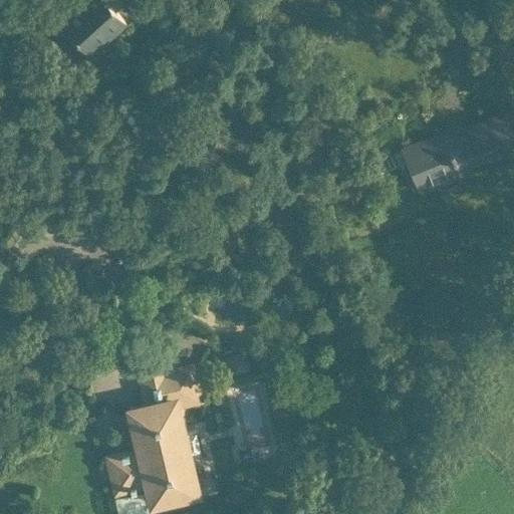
[(91,59),(134,26),(112,0),(96,0),(64,25),(91,59)]
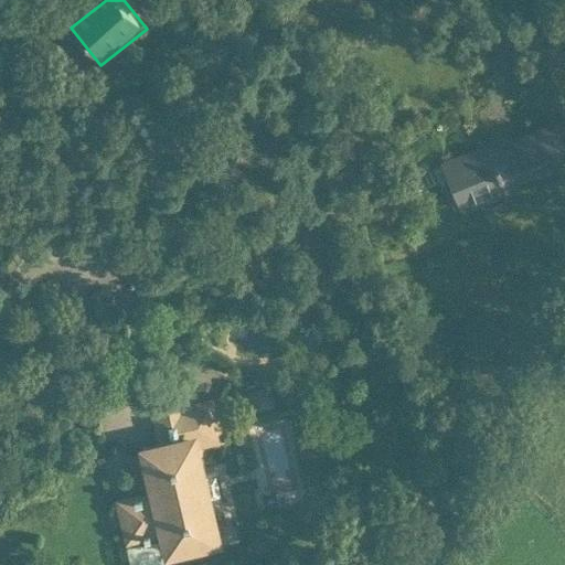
[(469,214),(514,196),(512,192),(564,170),(564,163),(552,131),(493,155),(490,146),(448,162),(469,214)]
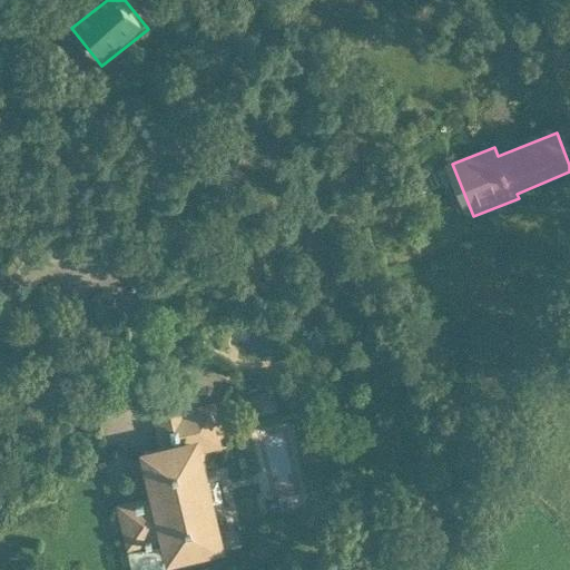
[(246,397),(249,419),(279,413),(276,393),(246,397)]
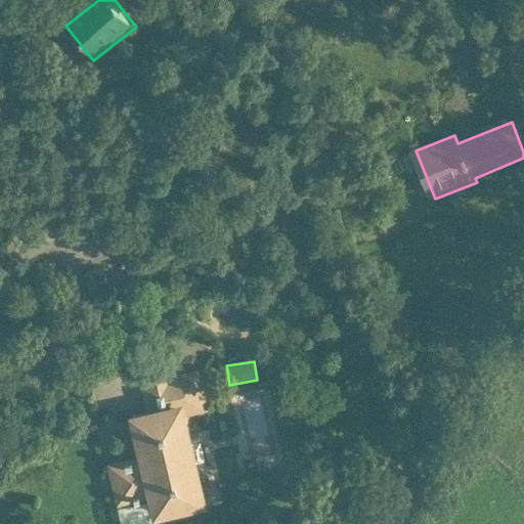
[(119,523),(164,523),(209,514),(188,417),(211,412),(201,368),(139,382),(146,415),(128,419),(136,457),(106,464),(119,523)]
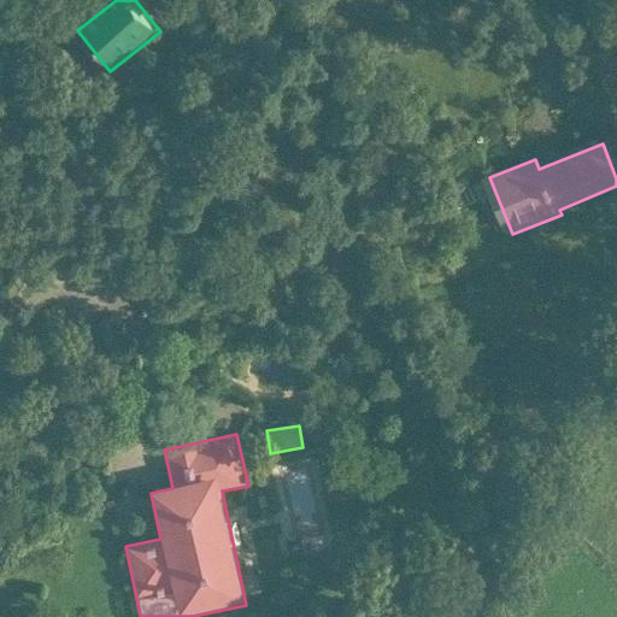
[(288,471),(266,476),(274,510),(295,505),(288,471)]
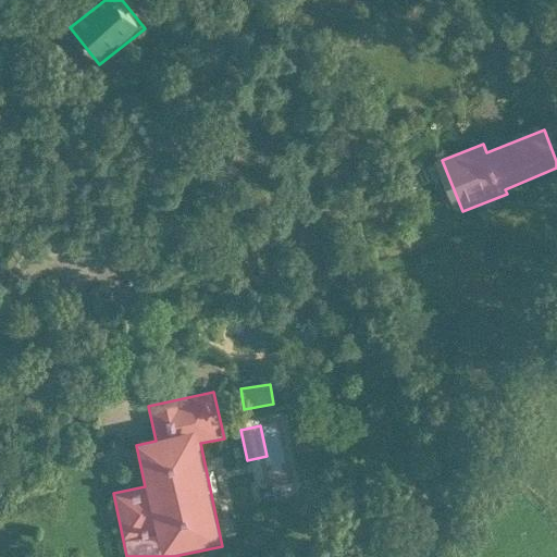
All buildings are outlined.
